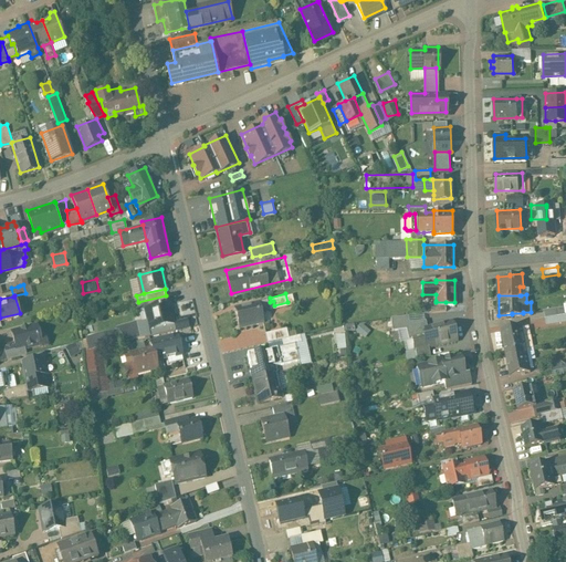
[(138,302),(137,302),(138,309),(144,308),(167,302),(166,295),(138,302)]
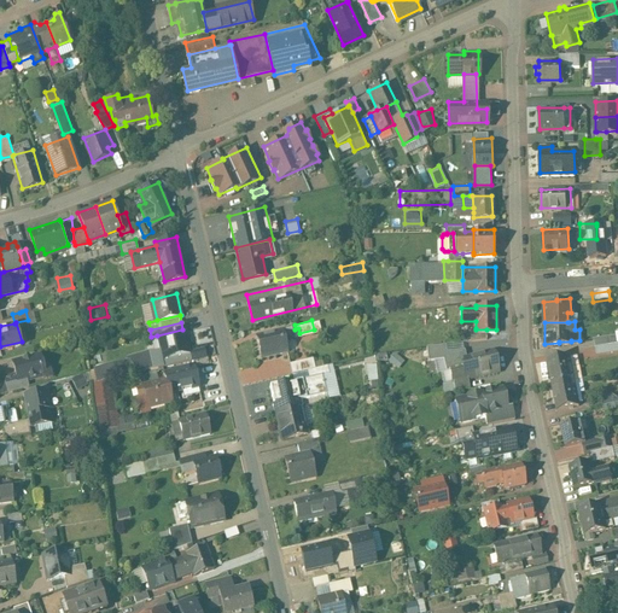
[(291,325),(256,333),(262,355),(287,349),(285,337),(293,334),(291,325)]
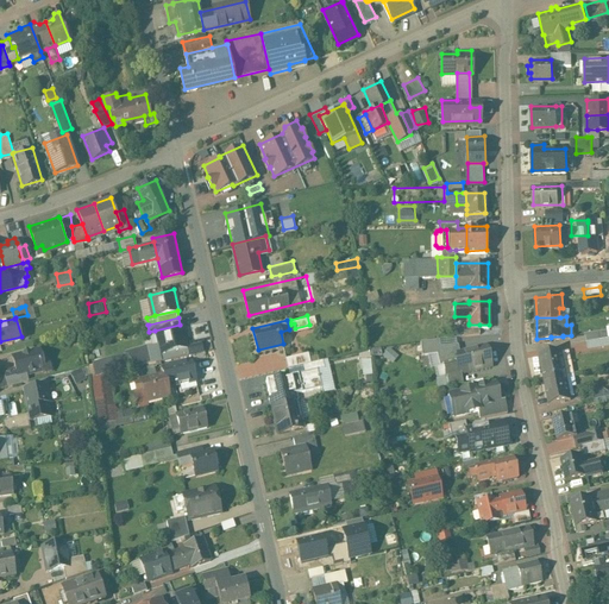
[(180,325),(155,331),(158,343),(161,341),(163,348),(163,351),(187,345),(187,344),(182,323),(180,325)]
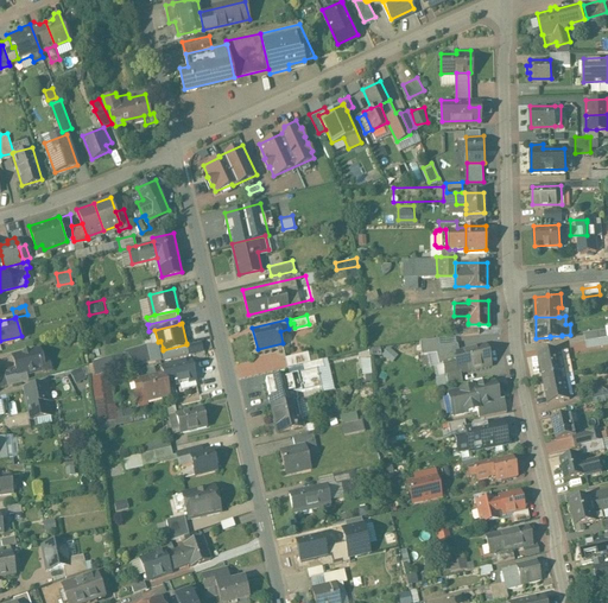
[(605,328),(584,330),(586,338),(606,336),(605,328)]
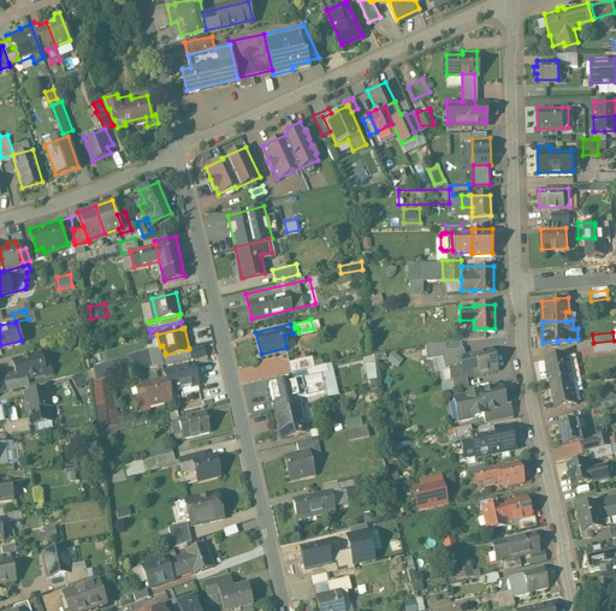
[(615,339),(614,340),(593,343),(594,351),(615,346),(615,339)]
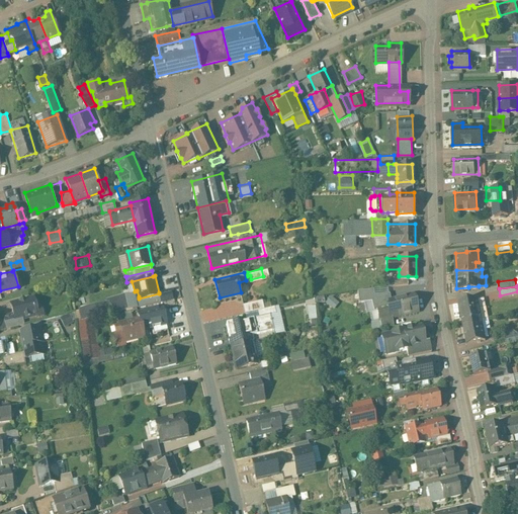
[(394,296),(391,297),(390,290),(374,292),(373,286),(357,288),(358,300),(371,298),(374,309),(377,308),(379,318),(398,314),(394,296)]
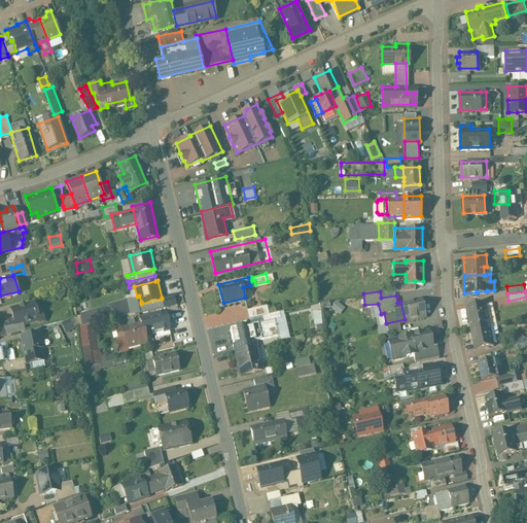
[(137,297),(109,303),(110,306),(81,312),(84,322),(95,320),(139,311),(137,303),(141,302),(139,295),(137,297)]
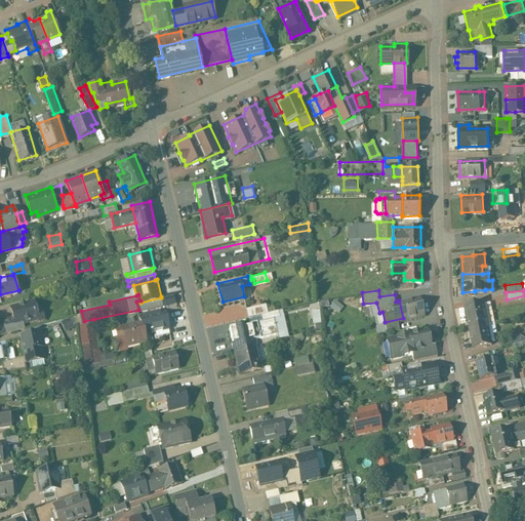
[(173,294),(161,296),(161,297),(163,304),(164,303),(174,301),(173,294)]
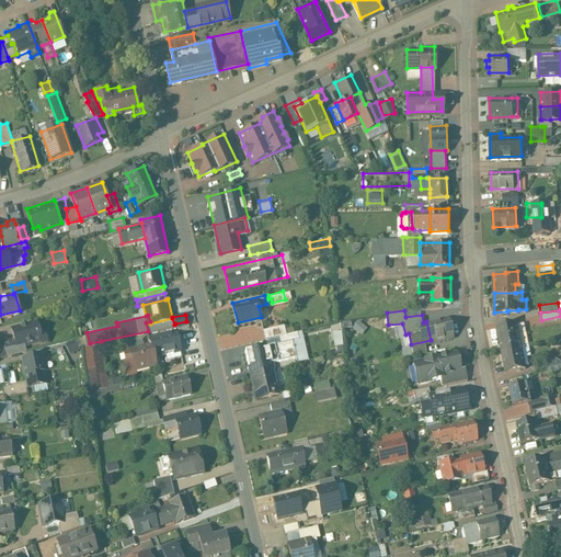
[(448,316),(426,321),(431,340),(453,336),(448,316)]
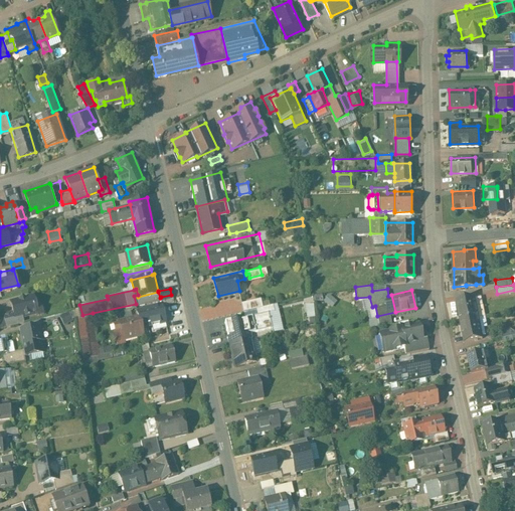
[(158,292),(138,297),(138,295),(134,296),(136,304),(160,298),(158,292)]
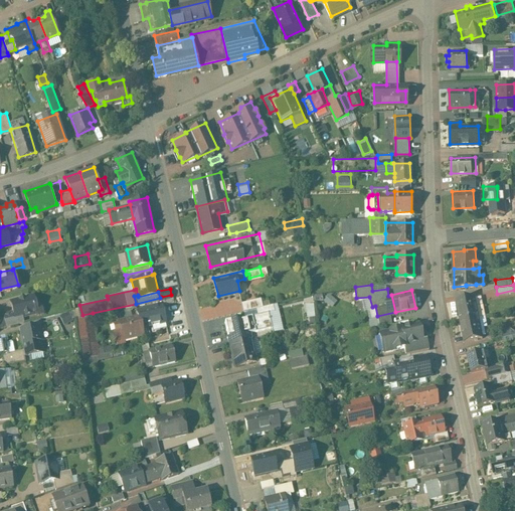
[(333,295),(328,292),(323,297),(328,301),(333,295)]
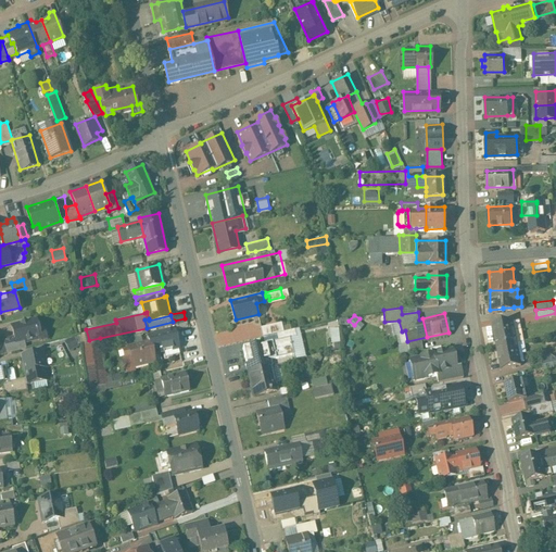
[(23,318),(21,321),(20,321),(13,323),(14,324),(13,329),(14,335),(16,342),(24,340),(40,336),(37,327),(39,327),(38,326),(39,323),(37,321),(36,316),(28,318),(27,318),(23,318)]
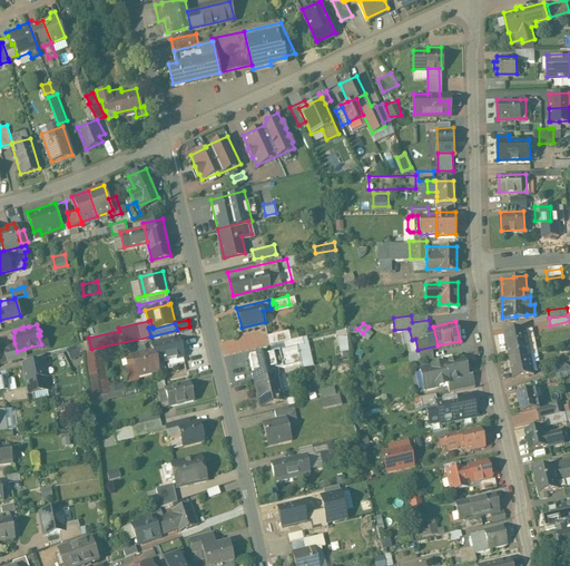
[(524,325),(505,330),(510,352),(530,349),(537,348),(534,337),(528,338),(524,325)]
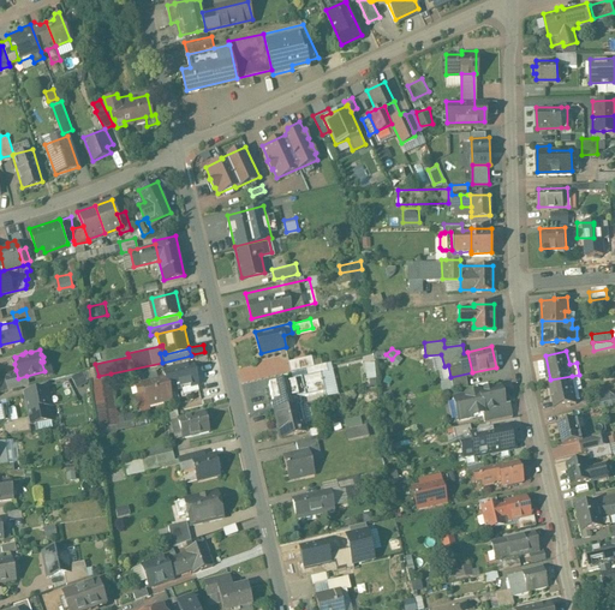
[(204,352),(192,354),(195,362),(208,358),(206,352),(204,352)]
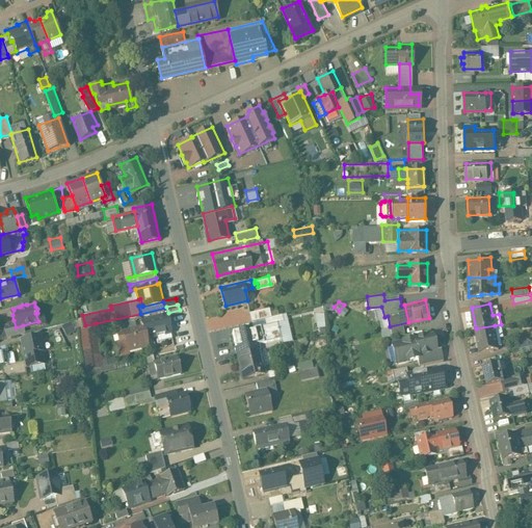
[(270,305),(249,310),(251,319),(272,314),(270,305)]
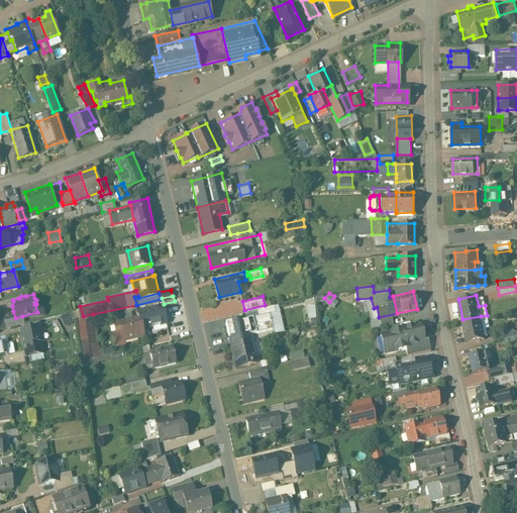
[(316,315),(315,302),(307,302),(308,315),(316,315)]
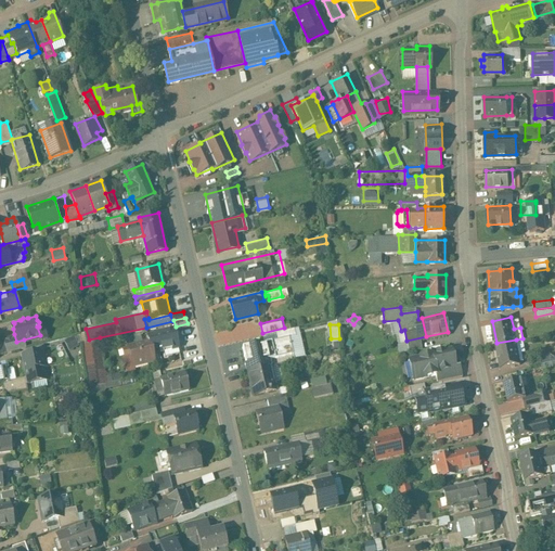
[(173,327),(154,332),(158,349),(178,344),(173,327)]
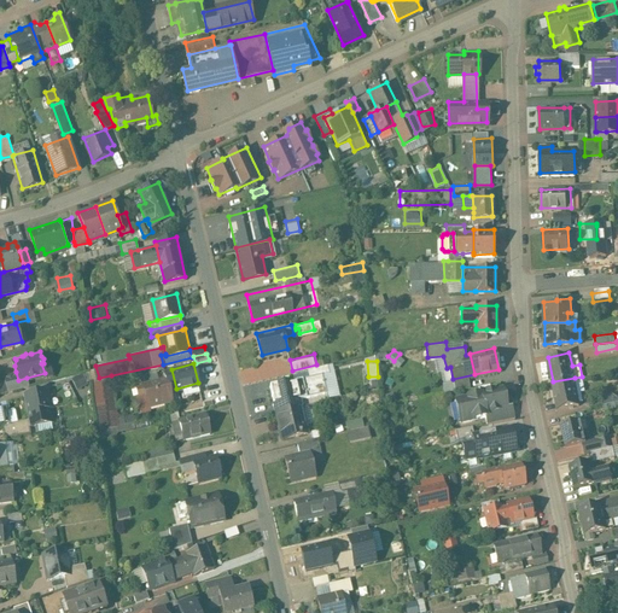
[(172,369),(164,371),(165,378),(168,390),(169,390),(176,389),(172,369)]
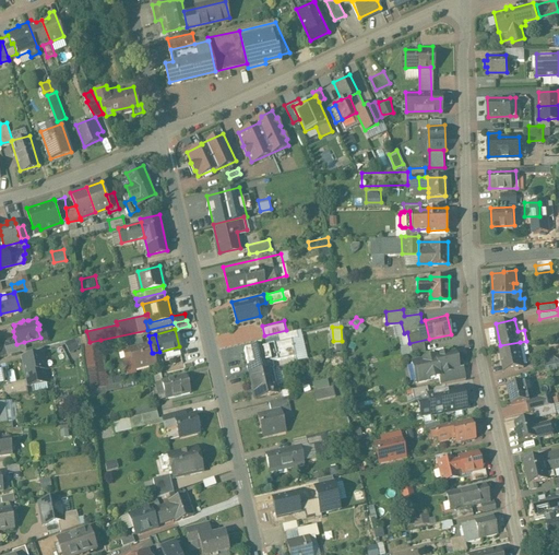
[(14,337),(3,339),(7,353),(25,349),(24,342),(16,344),(14,337)]
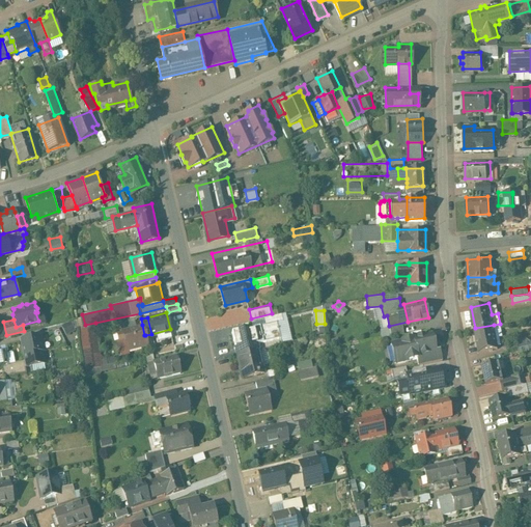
[(71,320),(64,323),(67,330),(75,327),(71,320)]
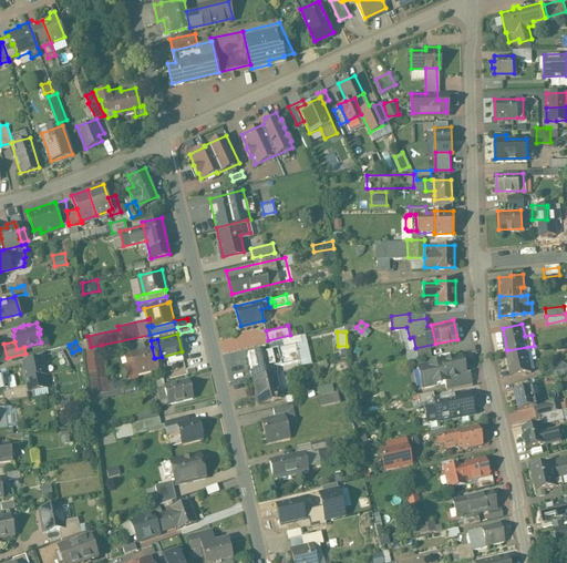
[(296,341),(248,352),(254,376),(277,370),(275,364),(299,358),(296,341)]
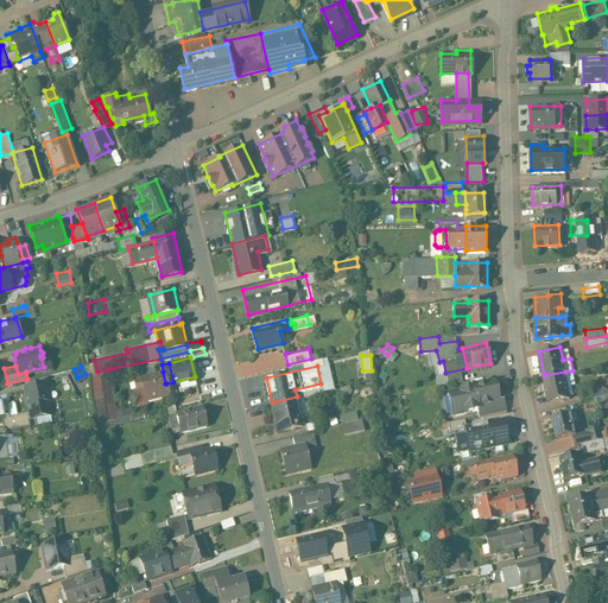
[(97,372),(92,373),(97,420),(116,416),(109,369),(97,372)]
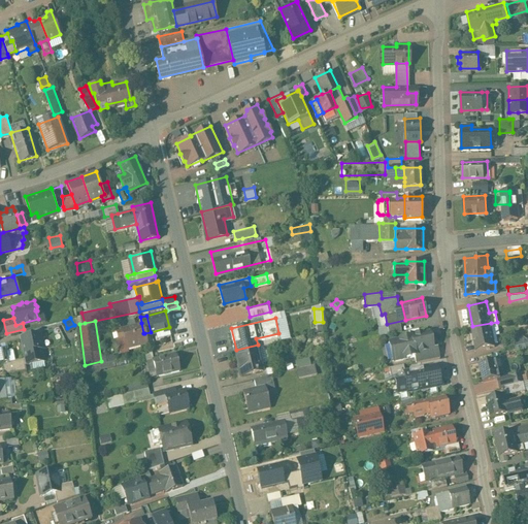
[(141,323),(122,327),(126,346),(146,340),(144,333),(143,333),(141,323)]
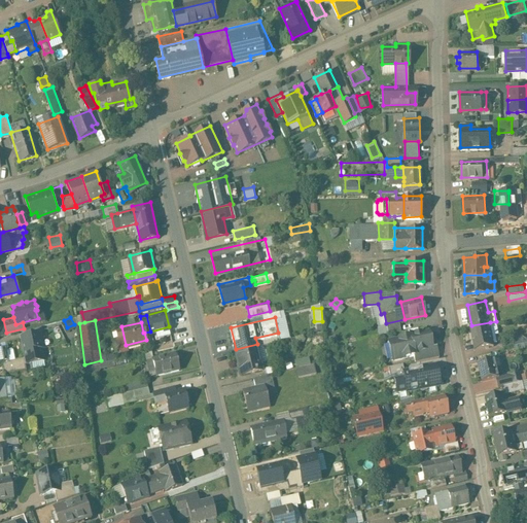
[(490,322),(471,325),(476,347),(494,344),(490,322)]
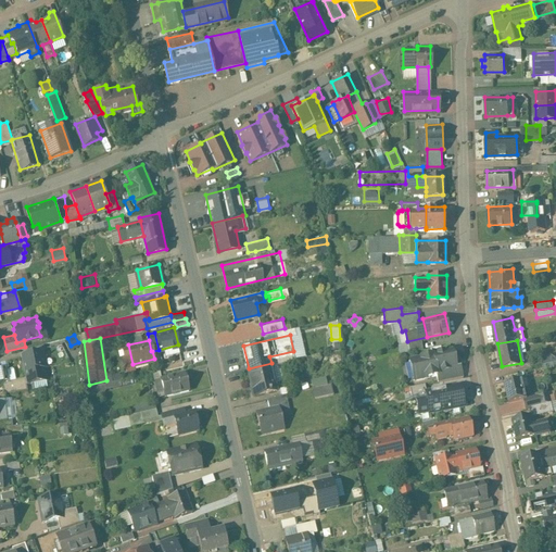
[(432,352),(412,358),(416,377),(437,373),(437,369),(456,365),(452,348),(432,352)]
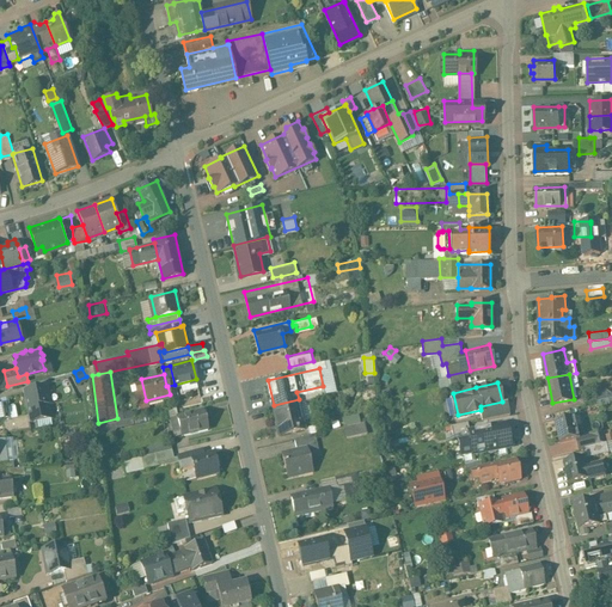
[(47,385),(38,386),(38,390),(28,392),(30,404),(26,405),(28,412),(29,420),(50,416),(48,402),(50,402),(47,385)]
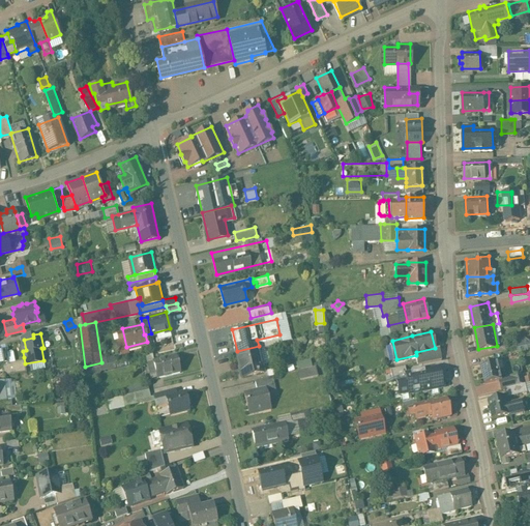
[(524,335),(506,340),(506,341),(507,347),(526,343),(524,335)]
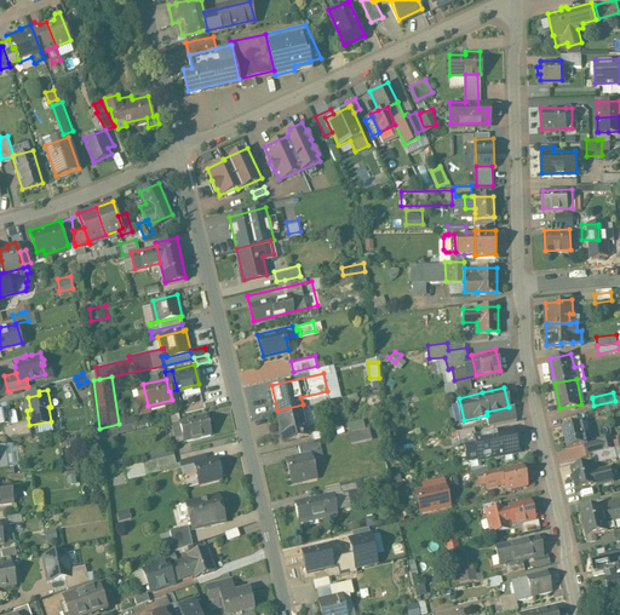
[(214,395),(201,397),(202,404),(216,402),(214,395)]
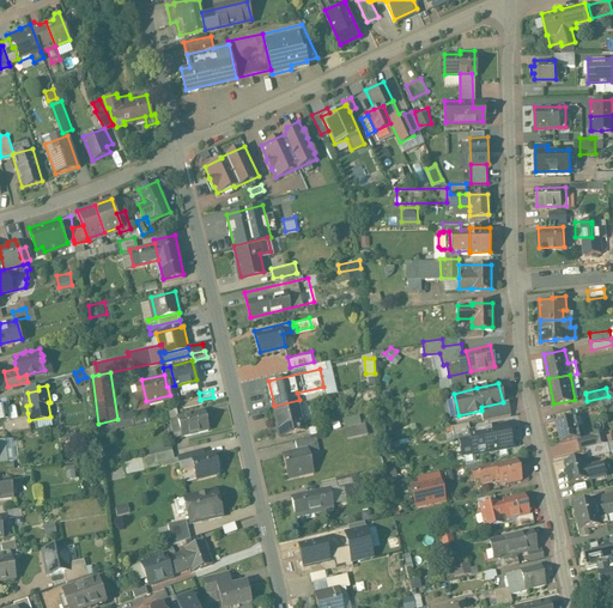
[(295,401),(274,406),(280,432),(305,426),(303,418),(299,419),(295,401)]
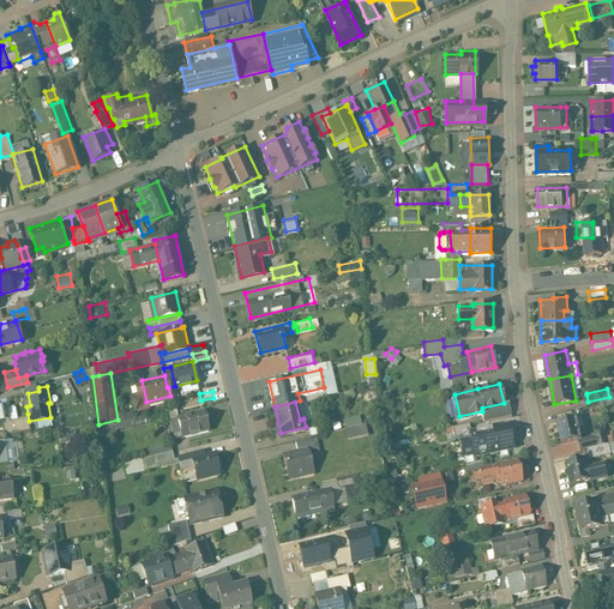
[(504,403),(482,408),(482,411),(483,418),(511,414),(509,402),(504,403)]
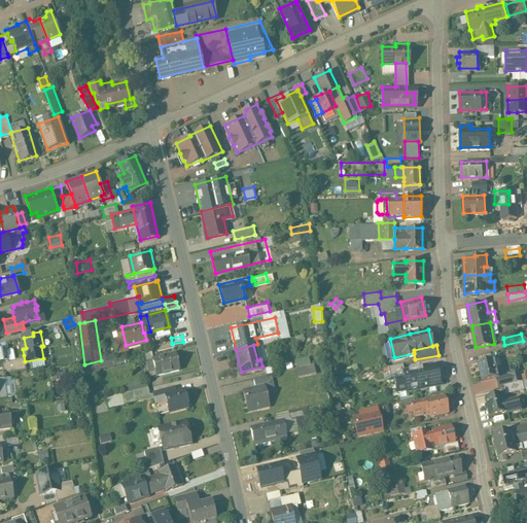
[(0,359),(2,359),(8,358),(6,346),(0,347),(0,359)]
